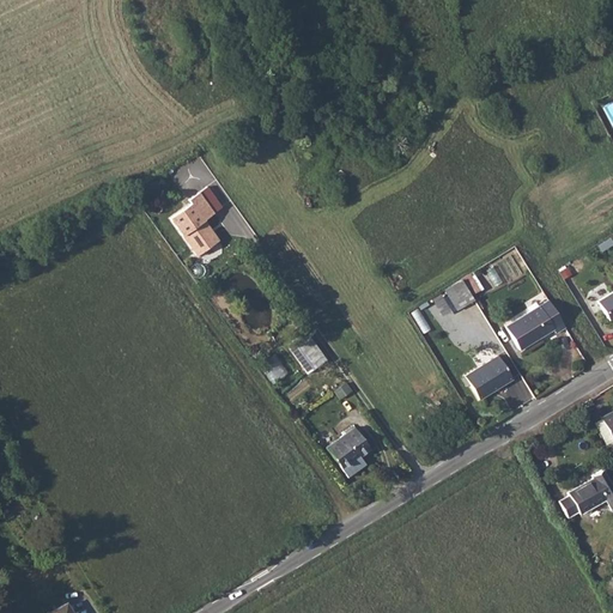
[(193,202),(170,217),(198,256),(222,240),(207,218),(224,206),(210,184),(189,198),(193,202)]
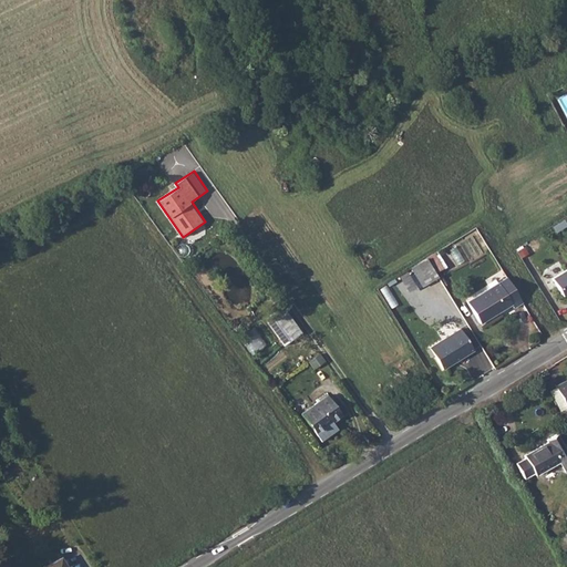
[(439,276),(428,258),(418,265),(429,282),(439,276)]
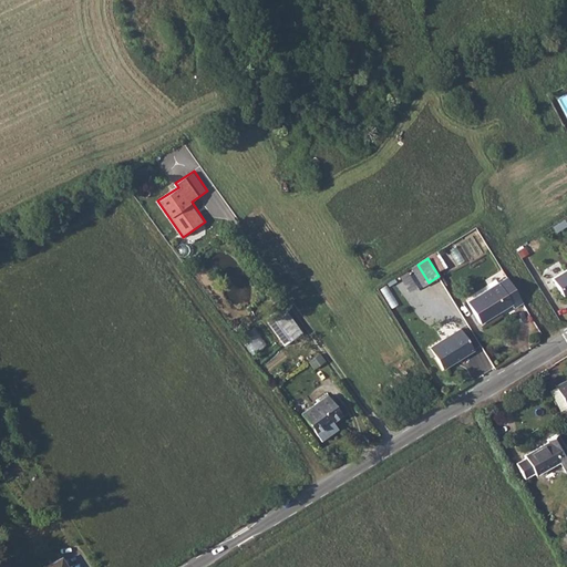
[(566,268),(553,277),(564,295),(566,292),(566,268)]
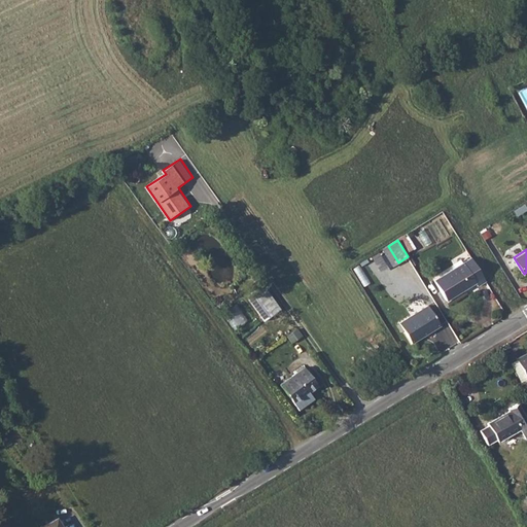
[(456,266),(471,256),(468,251),(453,259),(456,266)]
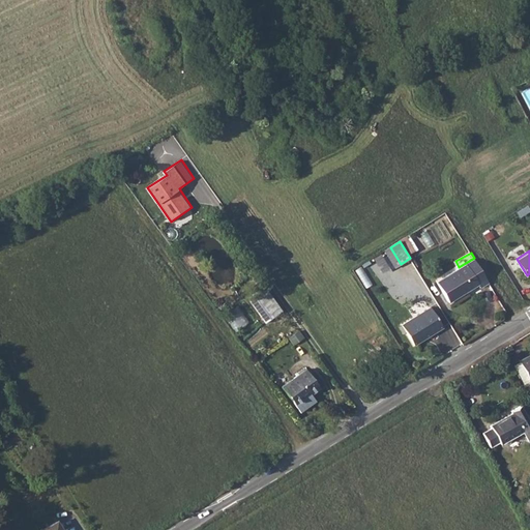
[(490,283),(475,259),(437,282),(449,302),(478,285),(480,288),(490,283)]
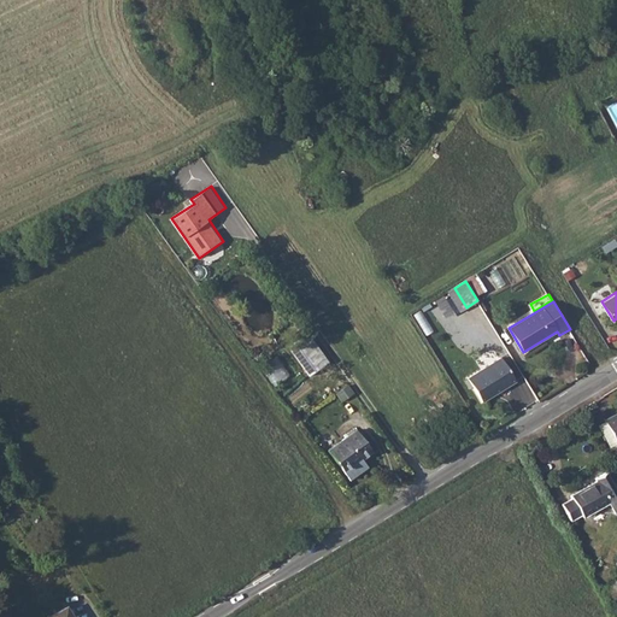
[(281,357),(264,365),(274,385),(291,376),(281,357)]
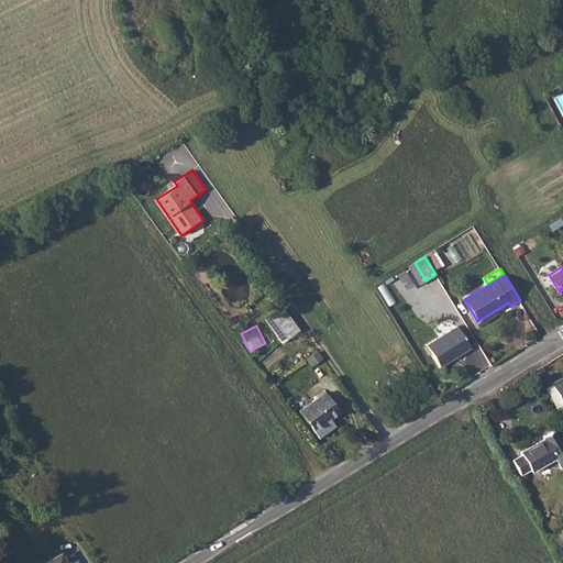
[(456,326),(427,344),(440,366),(471,348),(456,326)]
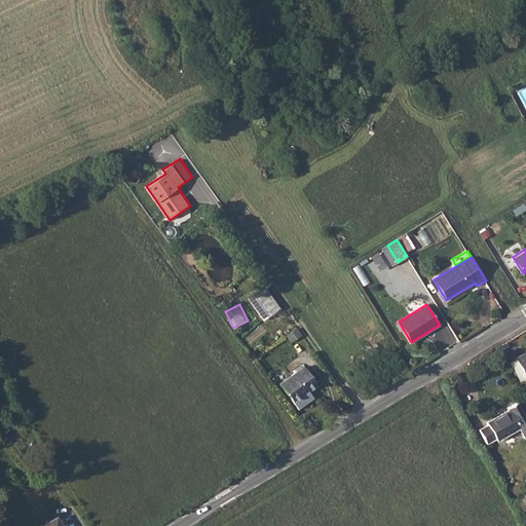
[(525,353),(523,355),(522,353),(514,357),(525,378),(525,377),(525,353)]
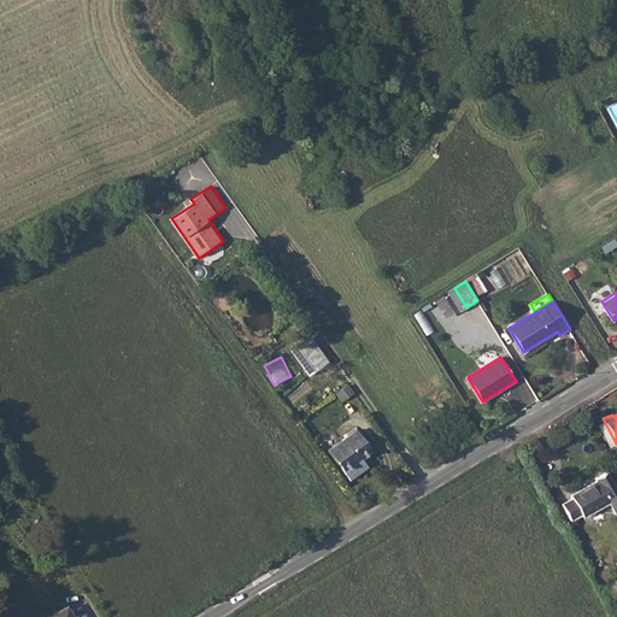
[(357,430),(329,450),(345,472),(372,452),(357,430)]
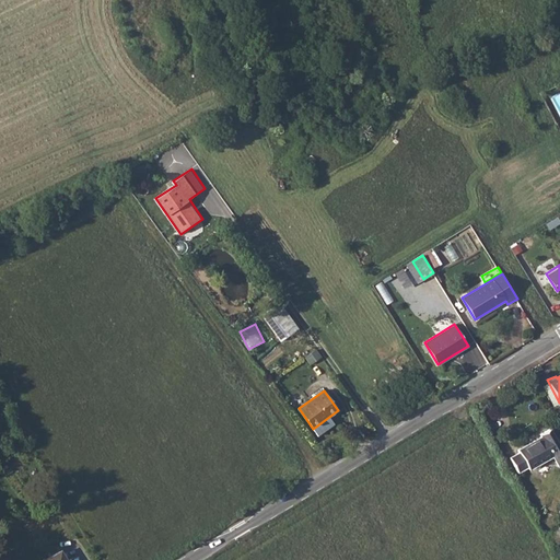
[(518,452),(510,457),(517,473),(526,467),(528,469),(552,456),(558,467),(559,466),(559,447),(549,429),(539,434),(540,436),(517,450),(518,452)]
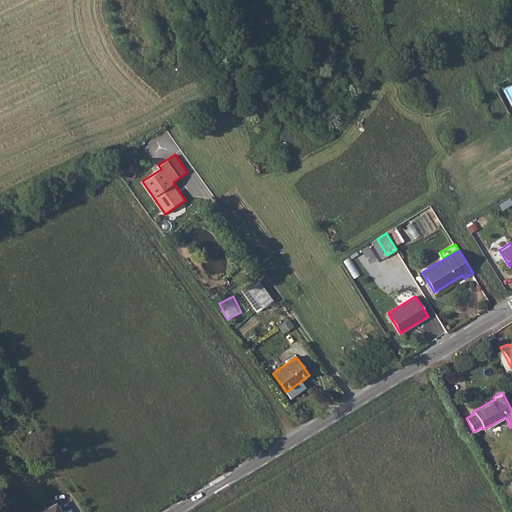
[(511,482),(500,489),(507,502),(511,499),(511,482)]
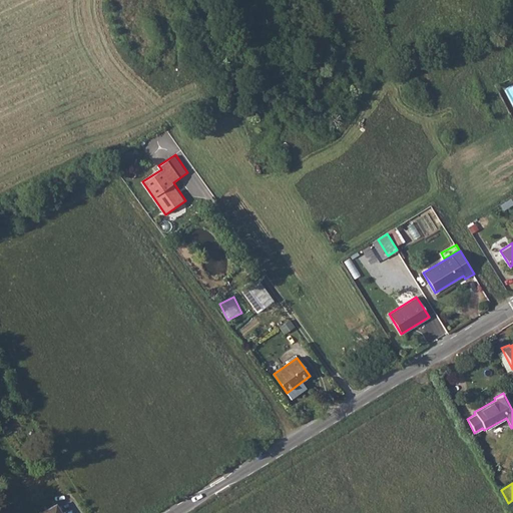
[(60,512),(55,503),(39,512),(60,512)]
